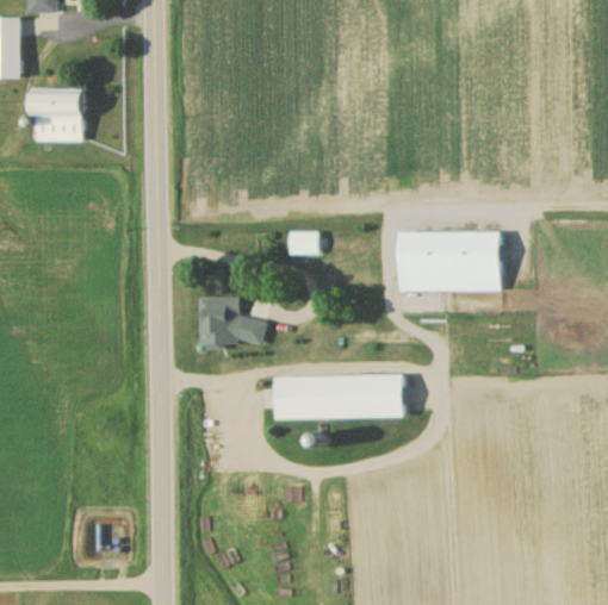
[(25,0),(25,12),(55,12),(55,0),(25,0)]
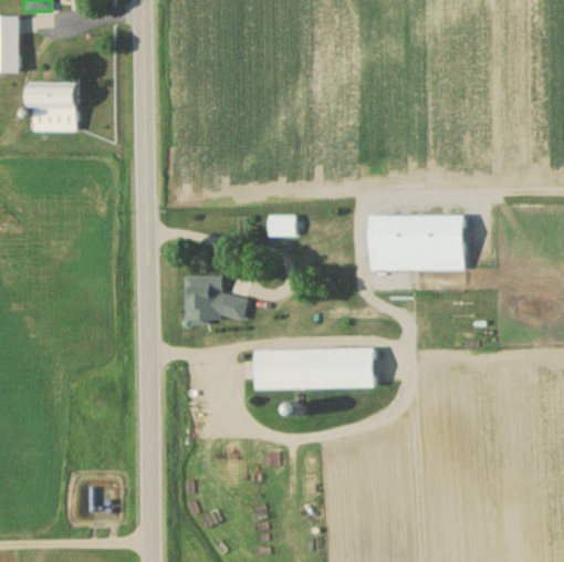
[(18,16),(0,16),(0,72),(18,73),(18,16)]
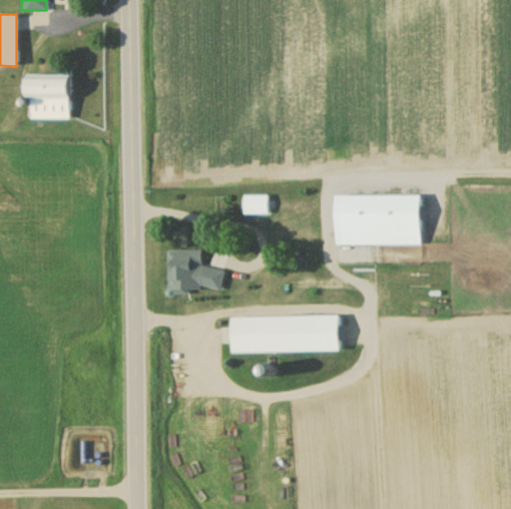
[(26,118),(68,118),(68,74),(26,74),(26,118)]
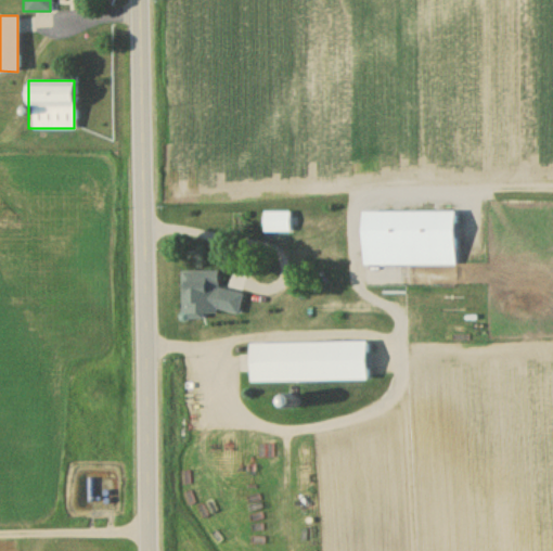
[(264,231),(291,232),(291,210),(264,210),(264,231)]
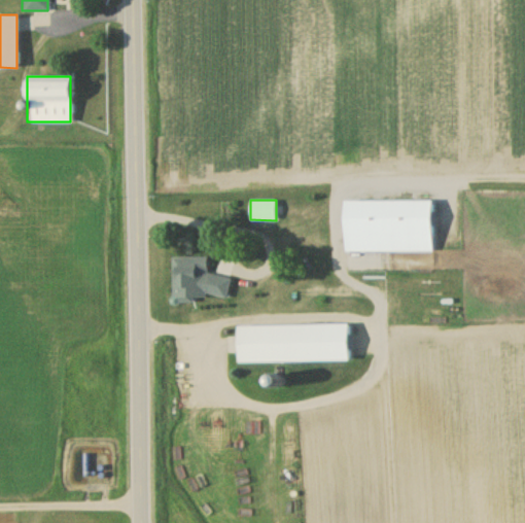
[(432,200),(344,201),(344,252),(432,252),(432,200)]
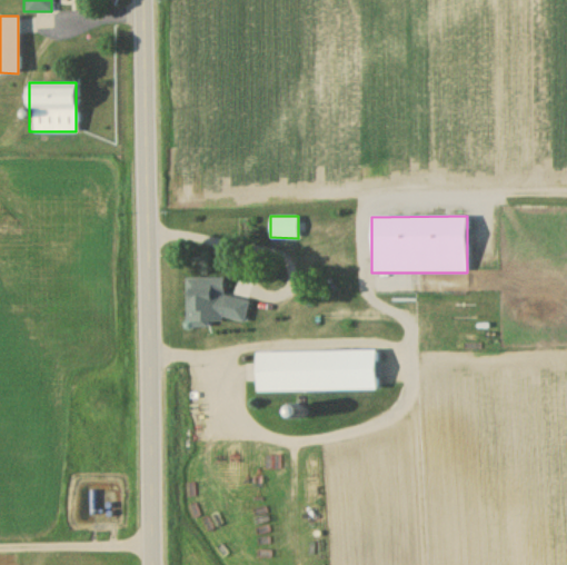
[(202,319),(246,320),(247,297),(225,297),(225,278),(187,277),(187,311),(202,311),(202,319)]
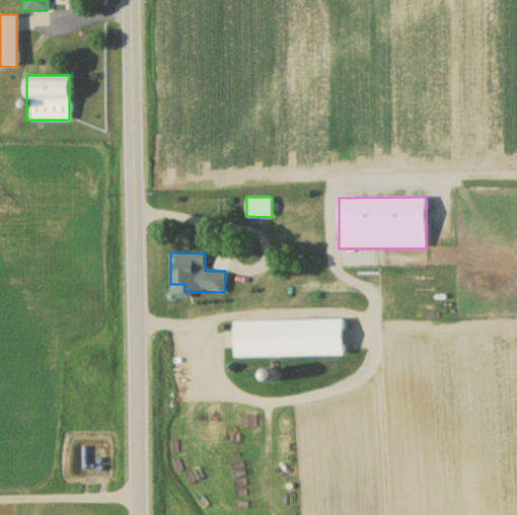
[(342,319),(233,319),(233,357),(342,356),(342,319)]
